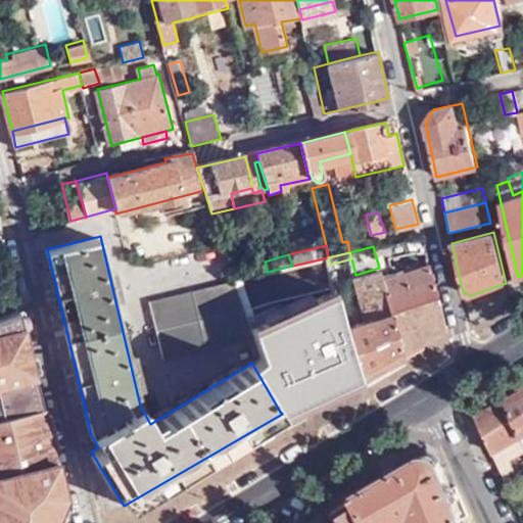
[(401,351),(443,330),(428,265),(382,279),(401,351)]
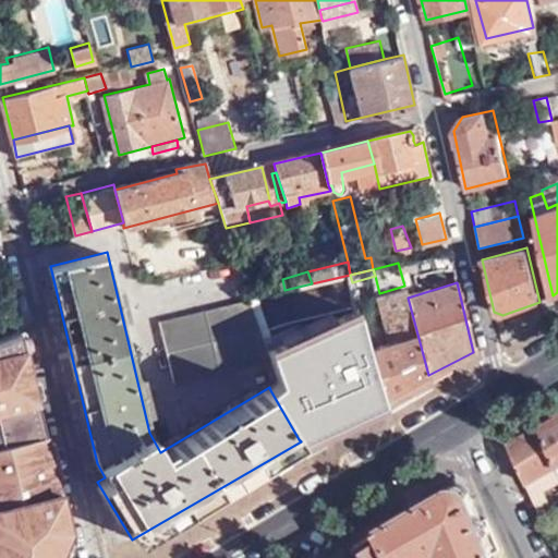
[(370,351),(384,399),(428,375),(408,298),(404,286),(379,293),(392,343),(370,351)]
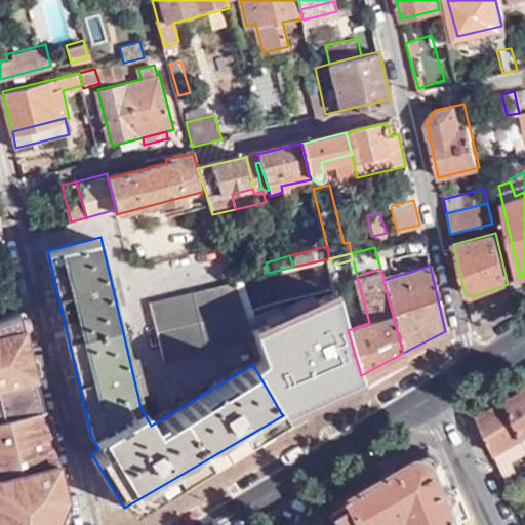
[(287,413),(361,375),(348,330),(339,303),(333,277),(324,280),(336,323),(297,338),(298,339),(269,352),(287,410),(287,413)]
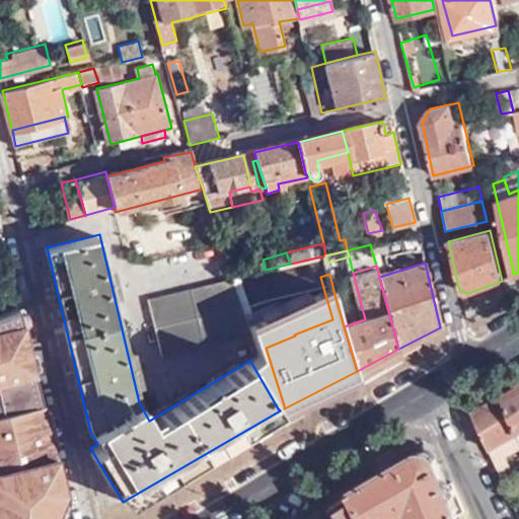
[(252,331),(233,278),(149,296),(162,352),(252,331)]
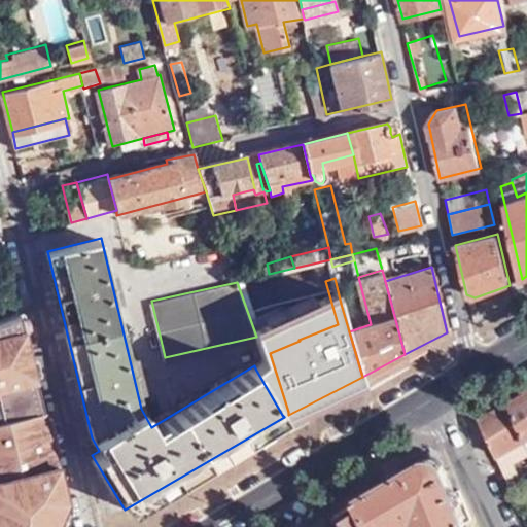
[(0,526),(68,526),(75,514),(28,318),(0,328),(0,526)]
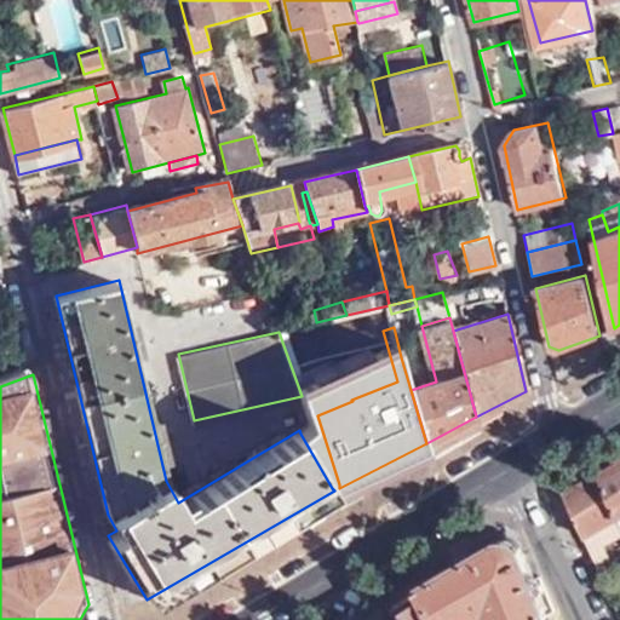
[(619,459),(601,471),(619,514),(619,459)]
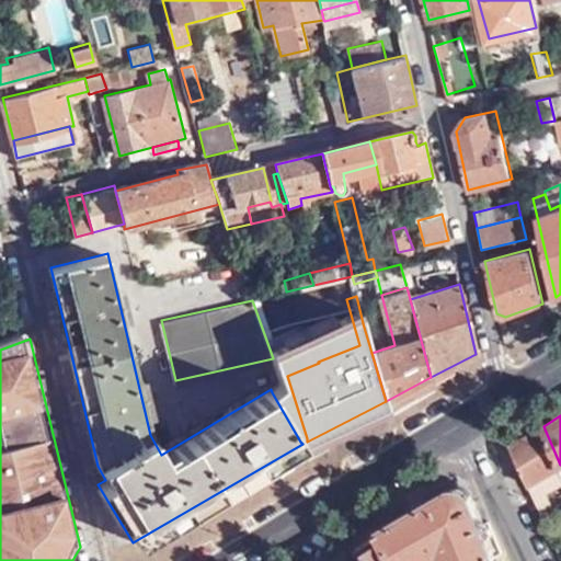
[(552,493),(560,488),(560,465),(544,426),(513,444),(546,517),(560,511),(552,493)]
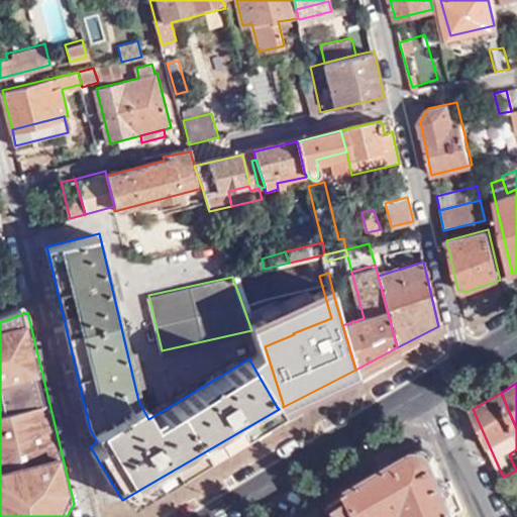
[(415,516),(447,516),(458,513),(433,450),(426,445),(418,447),(349,485),(353,491),(369,516),(393,516),(413,510),(415,516)]
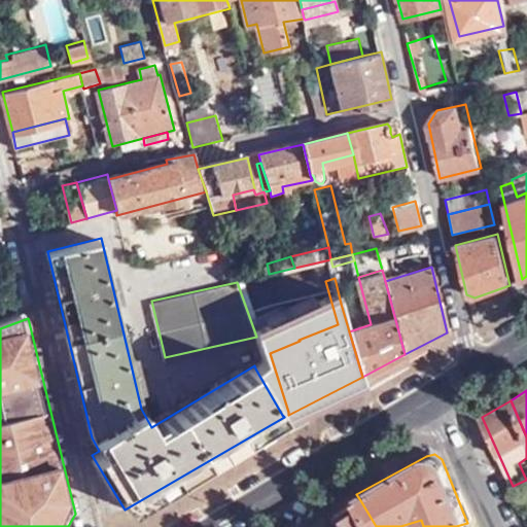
[(376,526),(360,500),(343,511),(349,519),(337,526),(376,526)]
